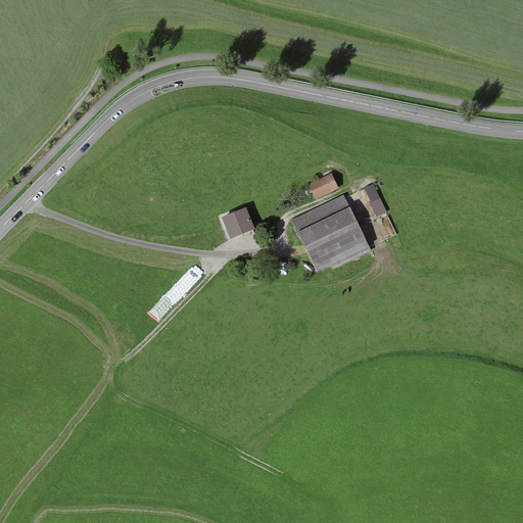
[(340,177),(315,186),(321,200),(346,191),(340,177)]
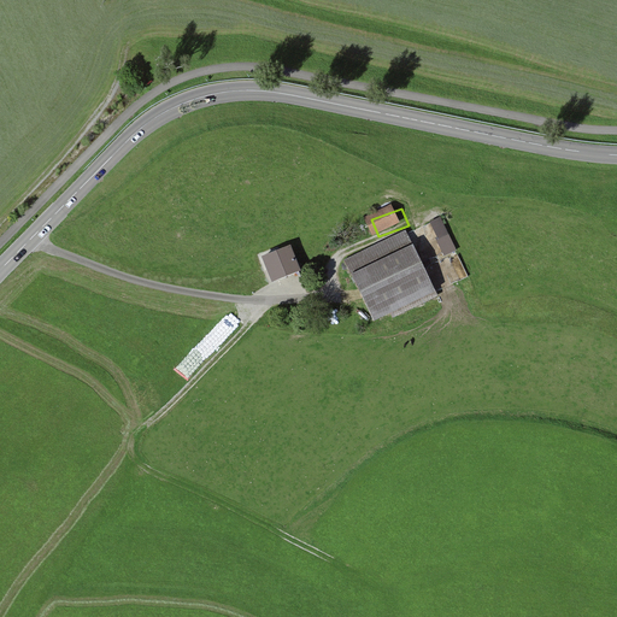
[(444,217),(432,222),(444,257),(457,252),(444,217)]
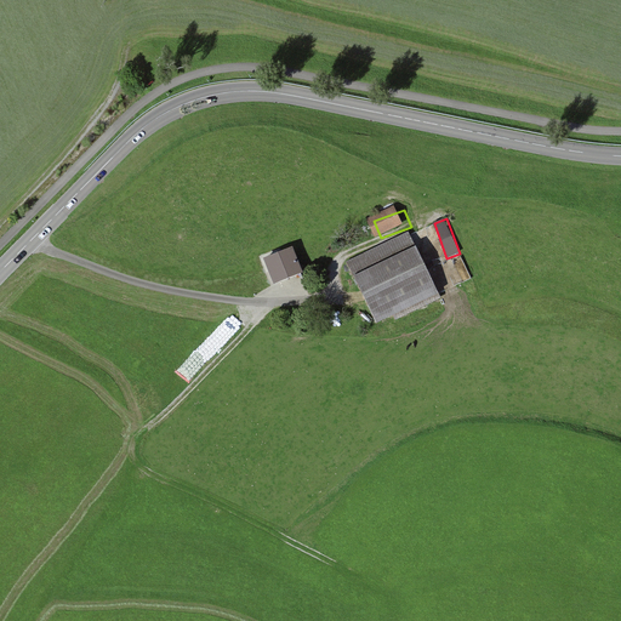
[(445,257),(431,227),(348,266),(377,326),(443,295),(429,265),(445,257)]
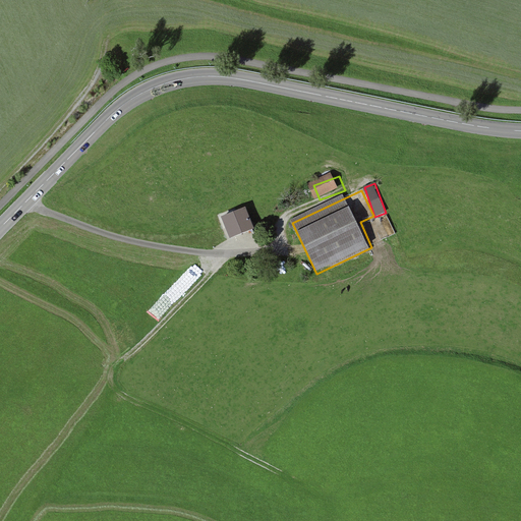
[(247,212),(222,221),(230,243),(255,234),(247,212)]
